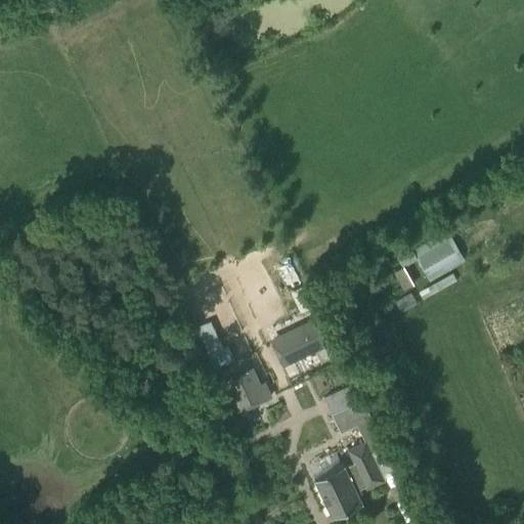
[(429,280),(465,260),(447,229),(412,250),(406,238),(391,247),(402,266),(394,271),(404,289),(413,282),(404,266),(417,260),(429,280)]
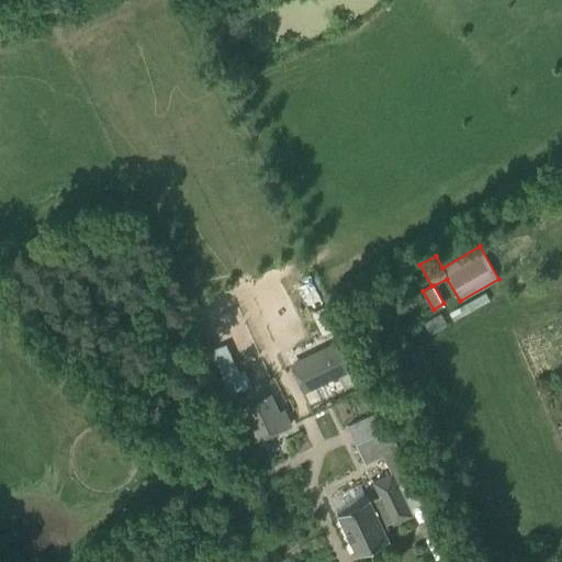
[(302,392),(350,369),(338,344),(290,367),(302,392)]
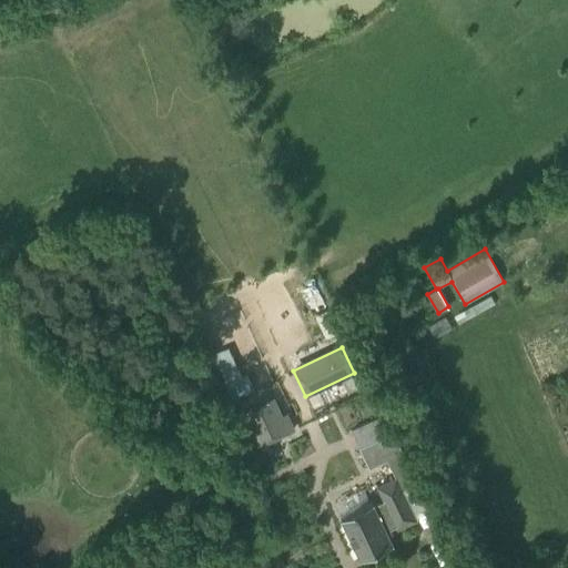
[(243,412),(260,445),(291,429),(285,418),(282,419),(271,398),(243,412)]
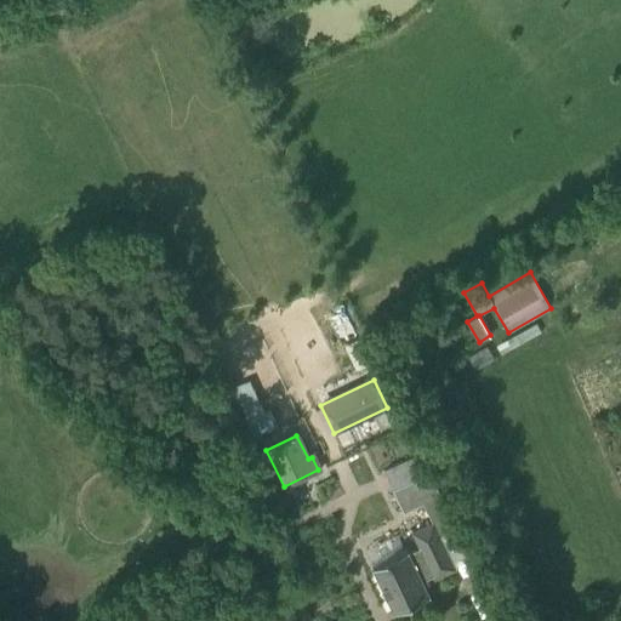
[(429,472),(392,489),(403,512),(440,494),(429,472)]
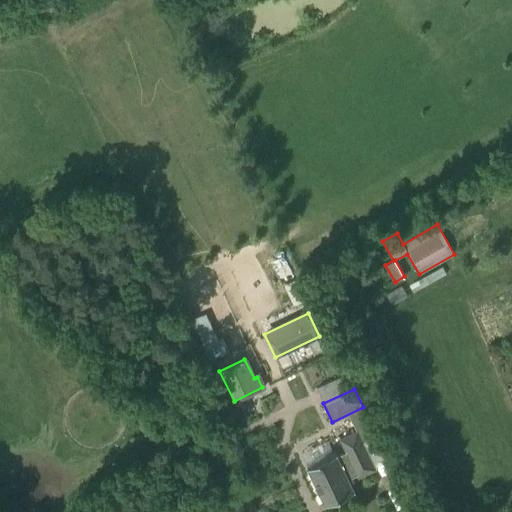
[(345,451),(308,467),(325,505),(354,491),(348,478),(358,473),(358,476),(375,468),(357,430),(339,438),(345,451)]
